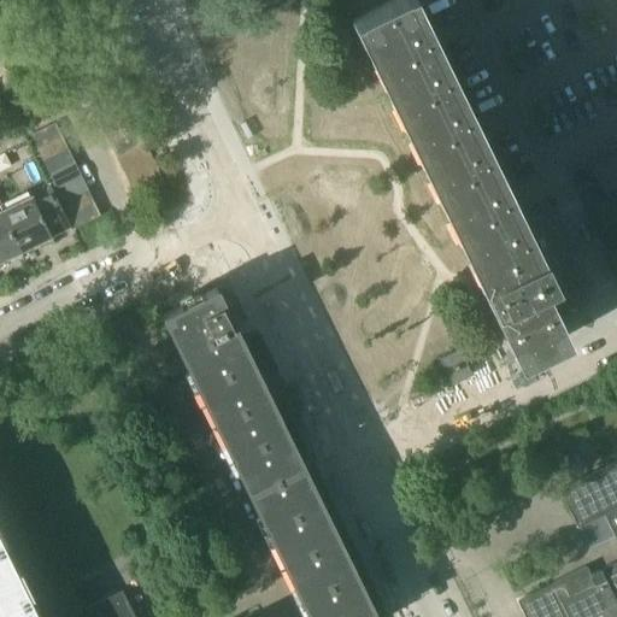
[(516,228),(460,113),(404,0),(389,0),(356,17),(485,280),(477,283),(515,362),(517,360),(513,353),(560,330),(564,338),(566,336),(557,317),(588,301),(583,292),(576,294),(559,259),(569,254),(550,215),(540,219),(538,217),(516,228)]
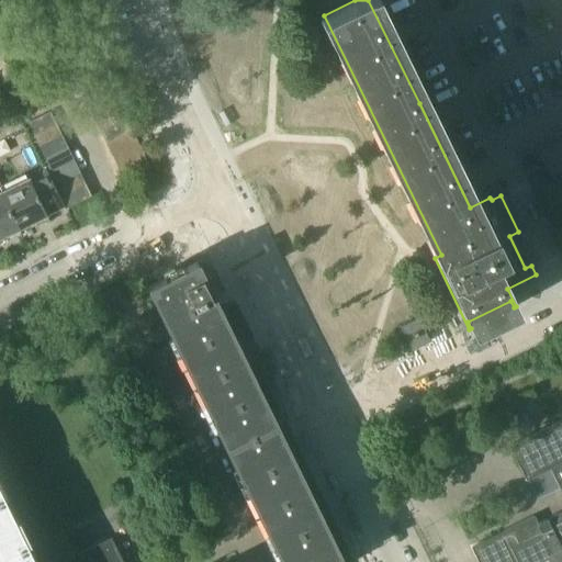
[(108,82),(82,96),(89,108),(114,96),(108,82)]
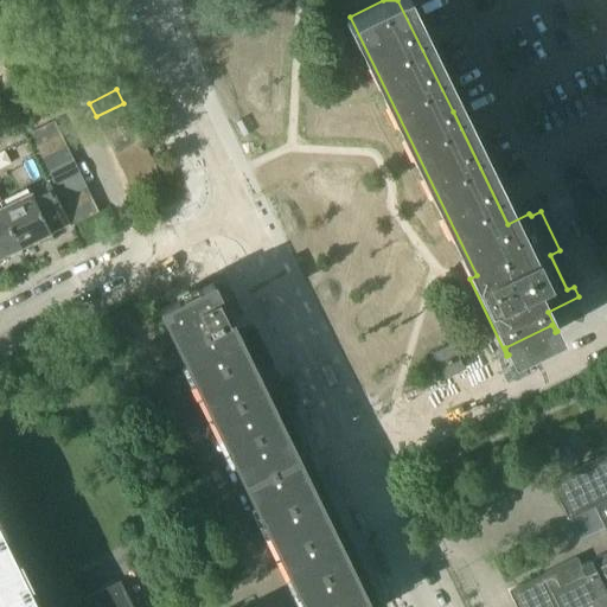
[(123,103),(96,116),(102,129),(129,116),(123,103)]
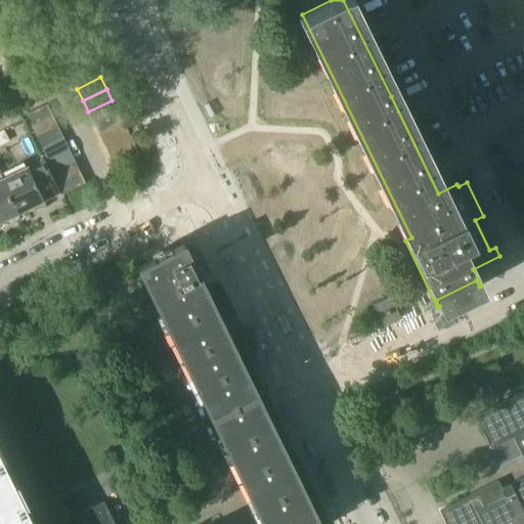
[(112,100),(88,112),(93,123),(118,112),(112,100)]
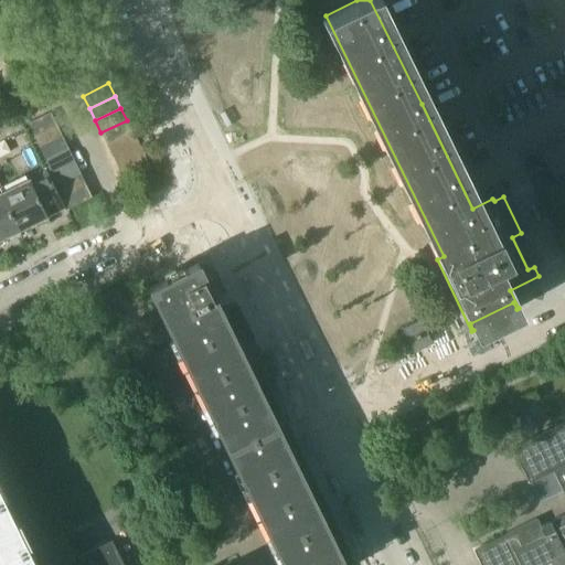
[(49,113),(23,125),(30,137),(55,125),(49,113)]
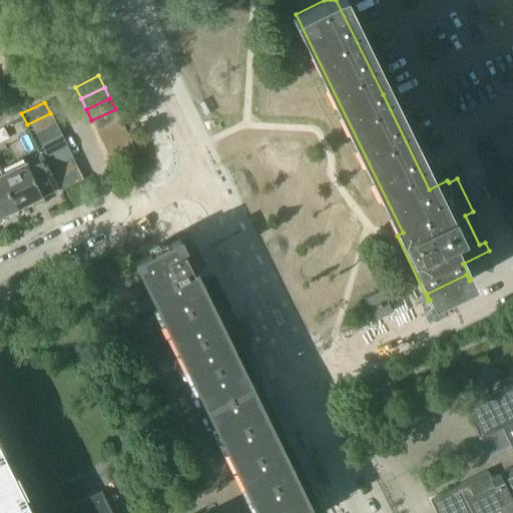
[(115,109),(91,120),(96,130),(120,119),(115,109)]
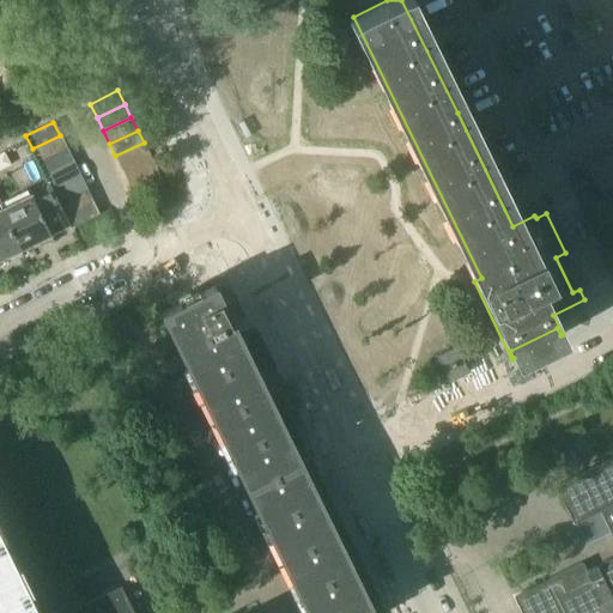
[(60,135),(32,149),(38,163),(66,149),(60,135)]
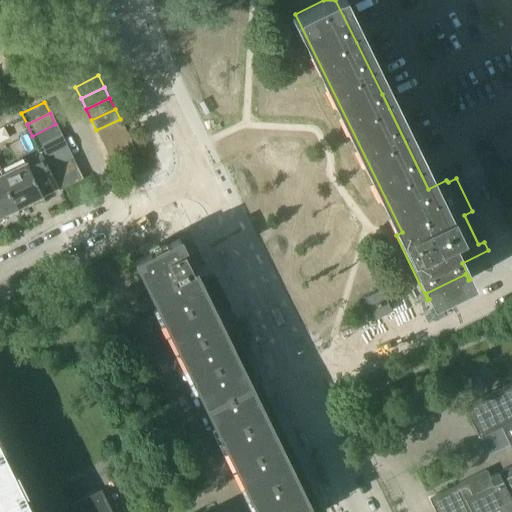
[(120,119),(96,130),(102,142),(125,130),(120,119)]
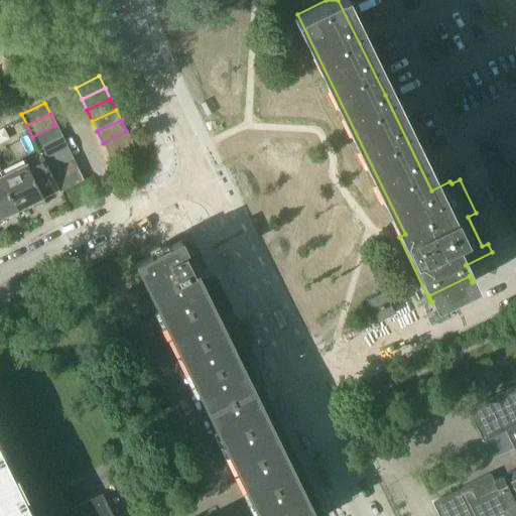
[(55,125),(32,137),(37,147),(61,136),(55,125)]
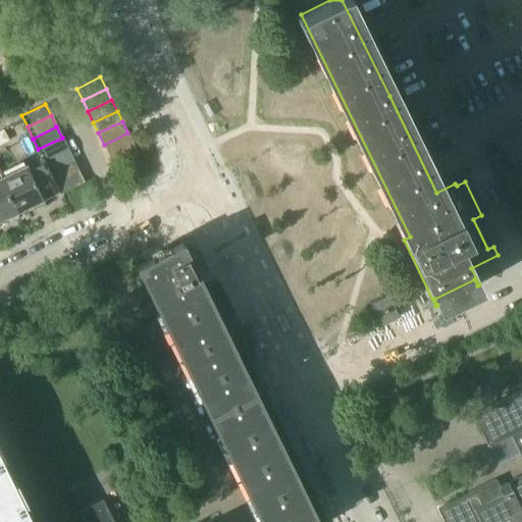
[(521,133),(520,129),(510,135),(521,158),(521,157),(521,133)]
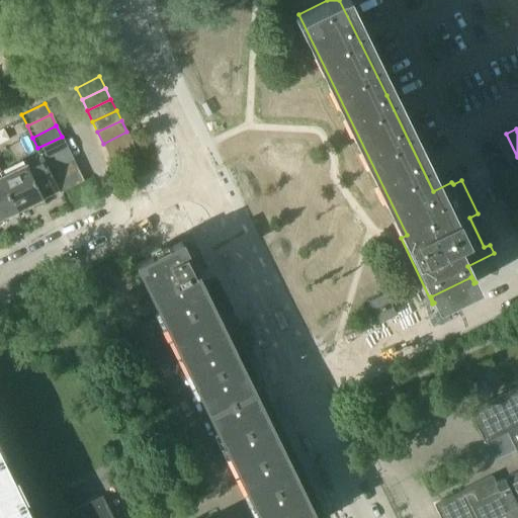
[(126,132),(103,144),(108,154),(132,143),(126,132)]
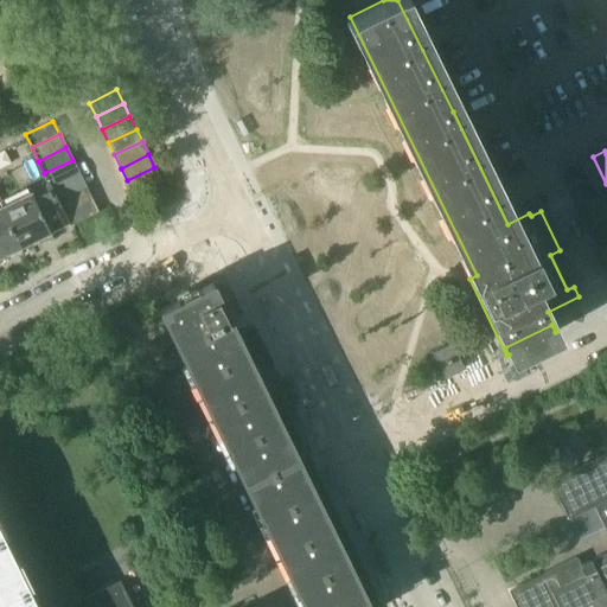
[(593,157),(579,164),(592,191),(606,184),(593,157)]
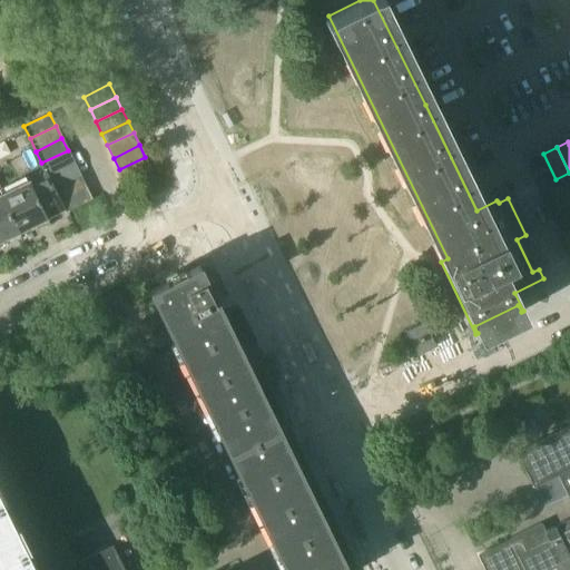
[(68,150),(41,163),(47,175),(74,161),(68,150)]
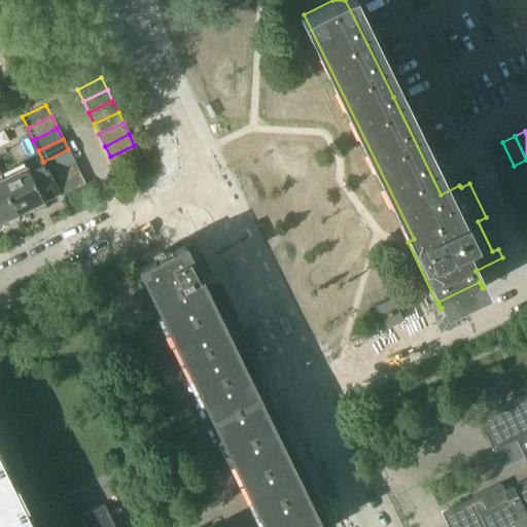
[(134,145),(110,156),(116,169),(140,156),(134,145)]
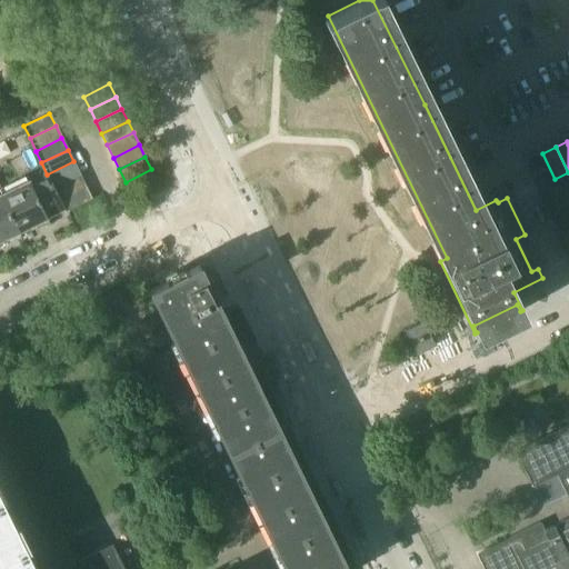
[(73,161),(47,175),(53,187),(79,175),(73,161)]
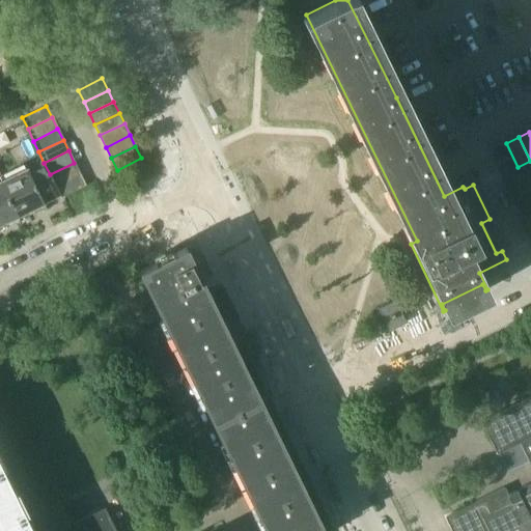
[(26,168),(0,180),(0,183),(17,217),(60,195),(43,161),(26,169),(26,168)]
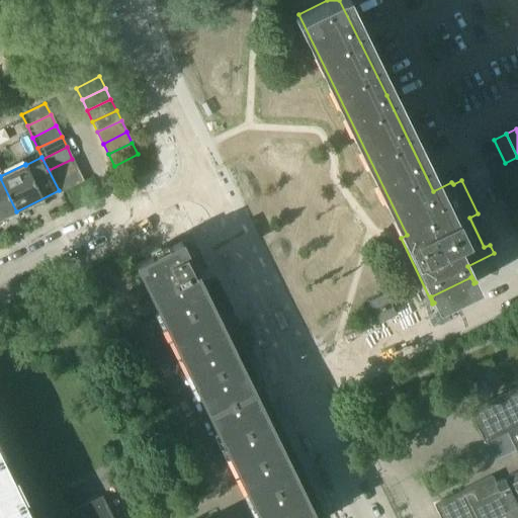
[(72,159),(49,170),(54,181),(78,169),(72,159)]
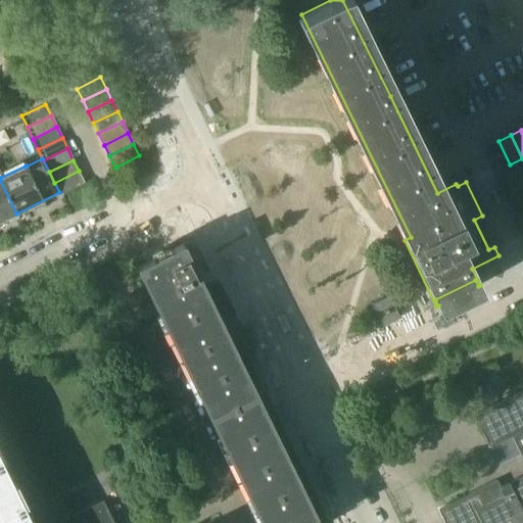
[(79,171),(54,183),(60,194),(84,183),(79,171)]
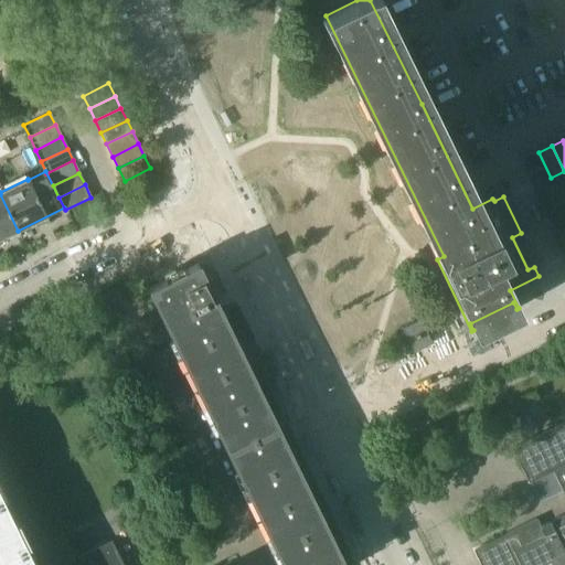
[(0,194),(0,238),(18,231),(0,194)]
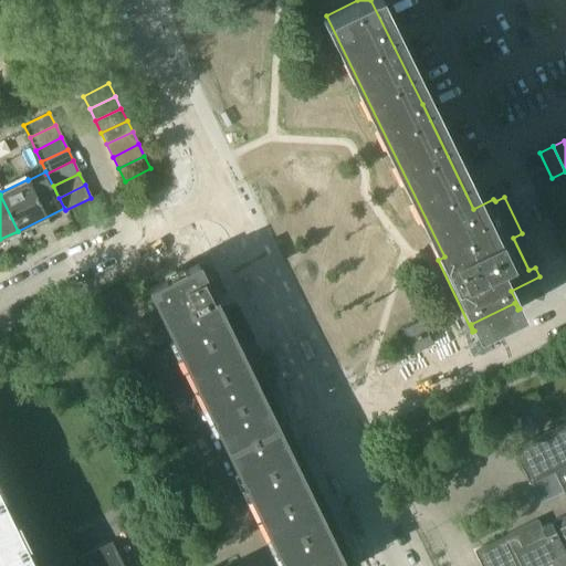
[(282,565),(344,565),(213,297),(224,292),(216,272),(203,278),(198,264),(147,289),(282,565)]
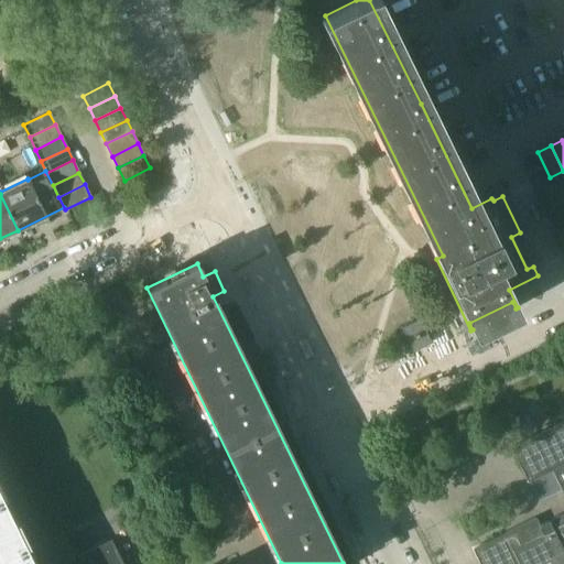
[(419,318),(400,327),(412,351),(431,343),(419,318)]
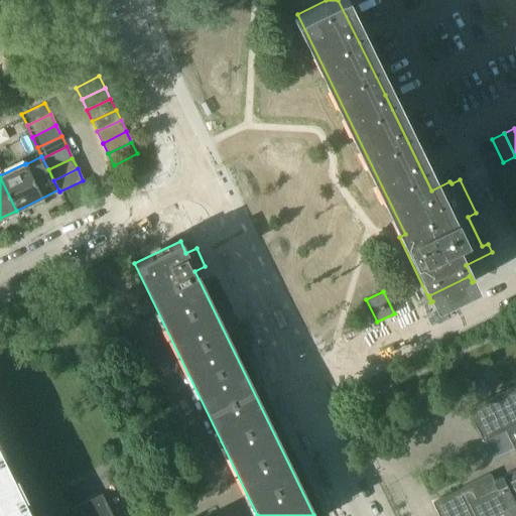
[(458,380),(462,389),(483,380),(479,371),(458,380)]
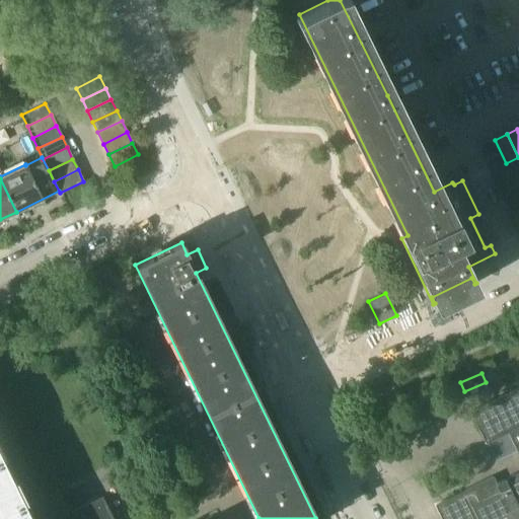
[(518,518),(518,386),(469,412),(485,443),(487,442),(507,433),(516,451),(518,457),(518,471),(496,484),(493,476),(473,486),(434,505),(440,518),(518,518)]
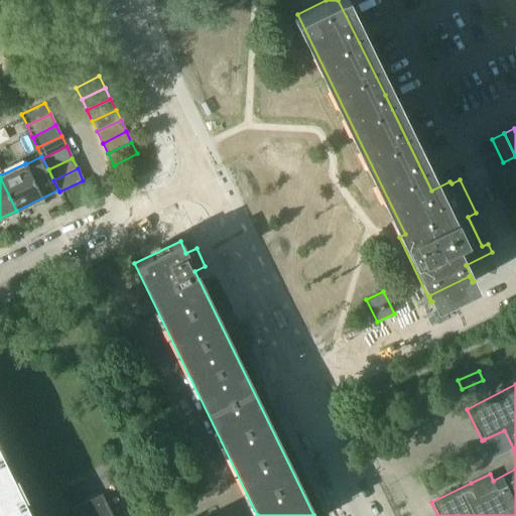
[(504,430),(484,439),(493,459),(513,448),(504,430)]
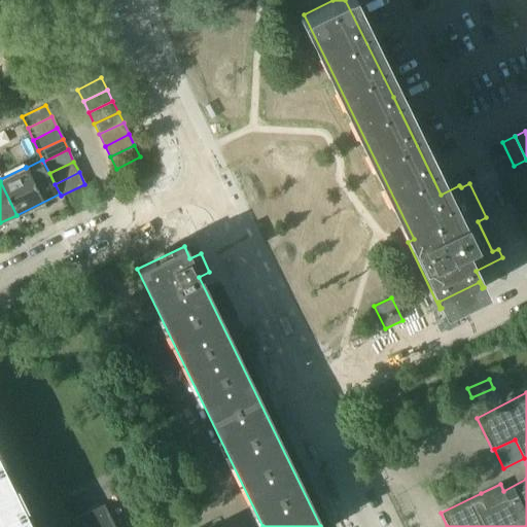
[(57,526),(55,521),(42,526),(32,526),(0,461),(0,526),(114,526),(103,503),(71,519),(75,525),(71,526),(57,526)]
